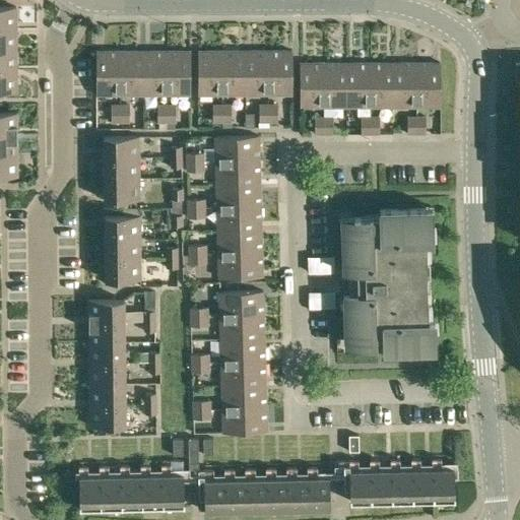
[(0,27),(14,27),(14,6),(0,5),(0,27)]
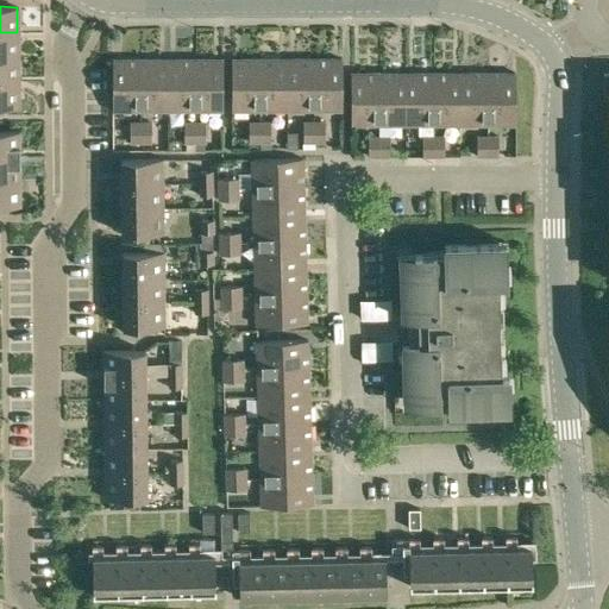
[(0,57),(17,57),(17,32),(0,32),(0,57)]
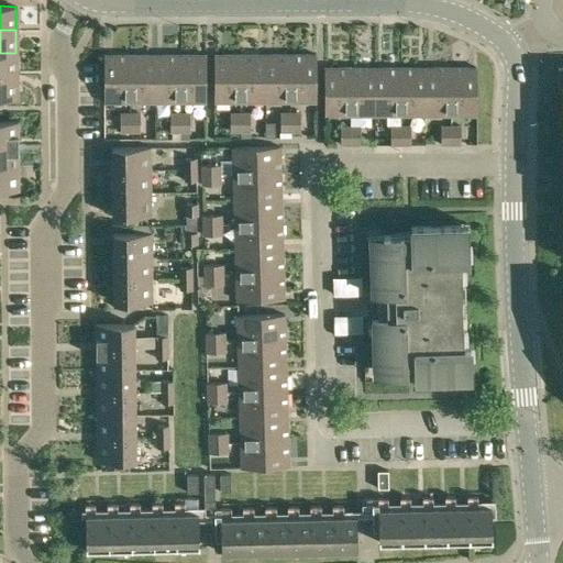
[(0,75),(17,76),(15,53),(0,53),(0,75)]
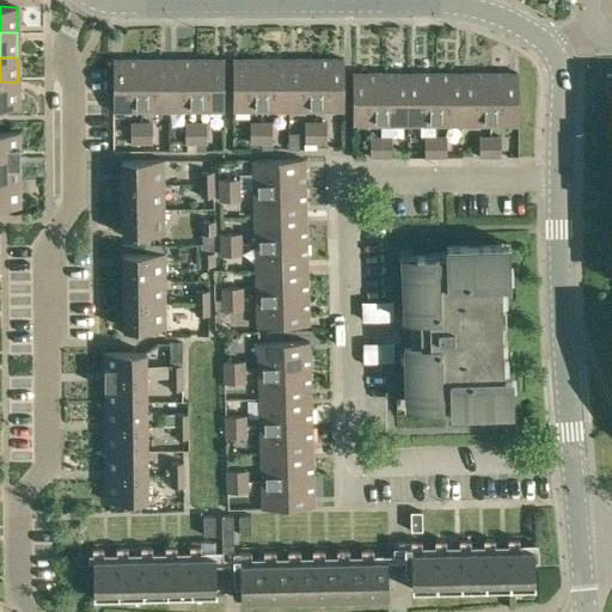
[(286,111),(313,111),(313,59),(286,60),(286,111)]
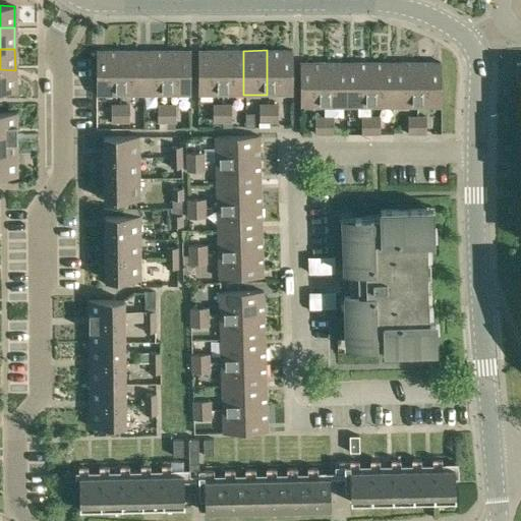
[(267,95),(290,95),(290,50),(267,50),(267,95)]
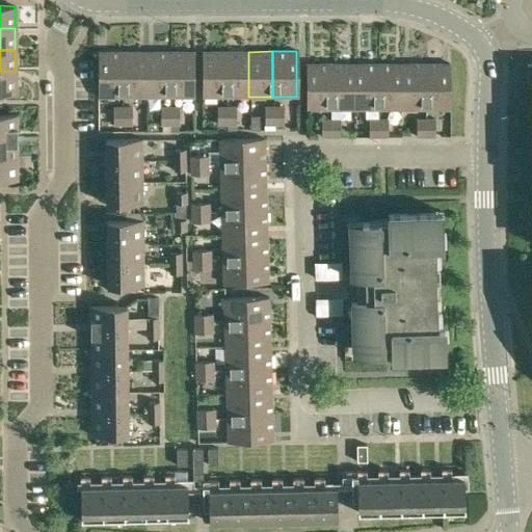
[(96,97),(120,97),(120,52),(96,53),(96,97)]
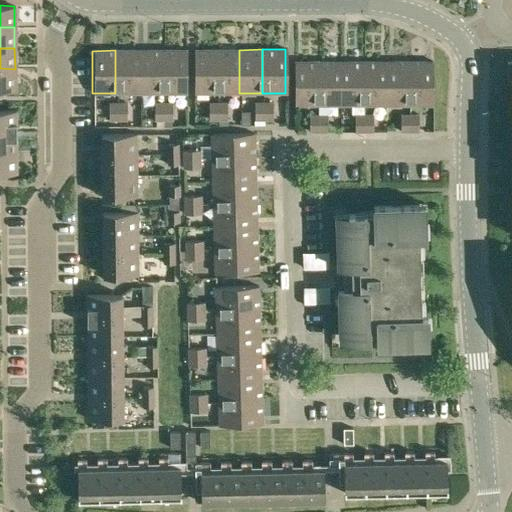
[(115,93),(138,93),(138,50),(115,50),(115,93)]
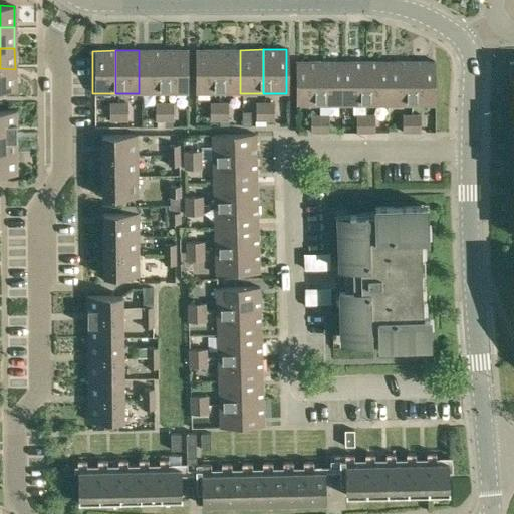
[(139,93),(162,93),(162,50),(139,50),(139,93)]
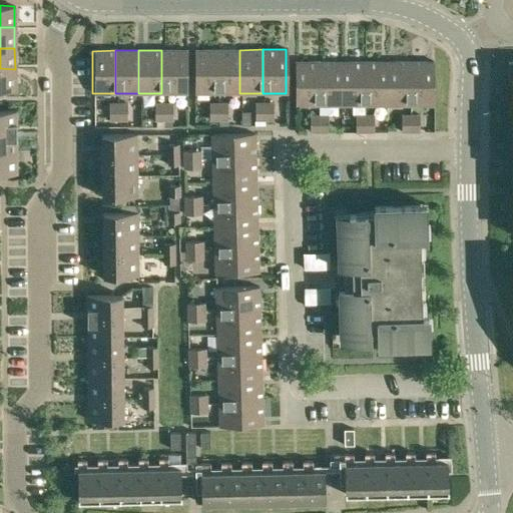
[(161,93),(184,93),(184,50),(161,50),(161,93)]
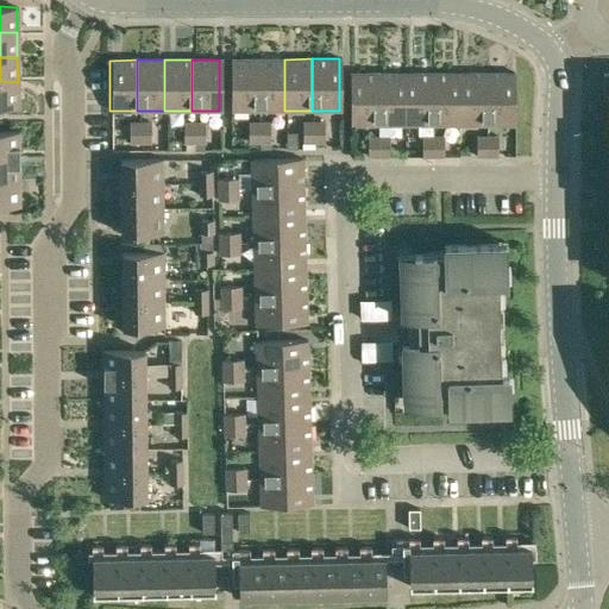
[(228,111),(257,111),(257,60),(228,60),(228,111)]
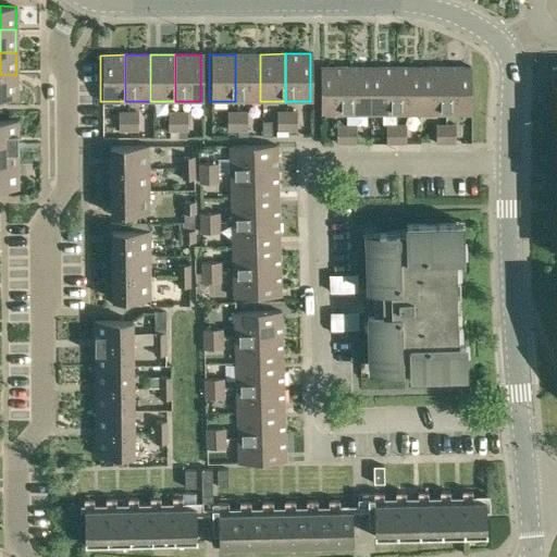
[(235,101),(260,101),(260,54),(235,54),(235,101)]
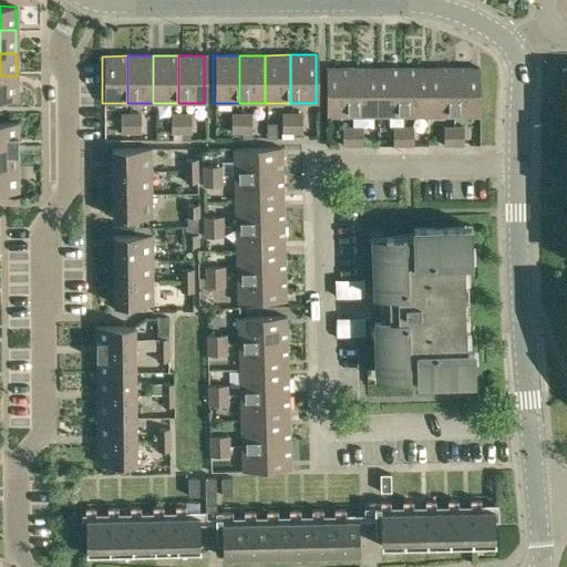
[(325,115),(350,115),(350,69),(325,69),(325,115)]
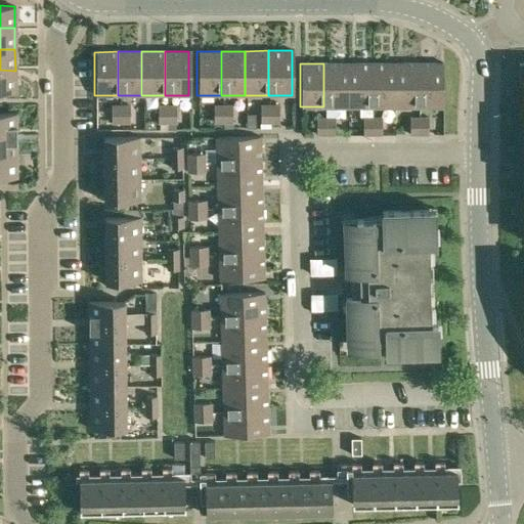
[(323,106),(347,106),(347,63),(323,63),(323,106)]
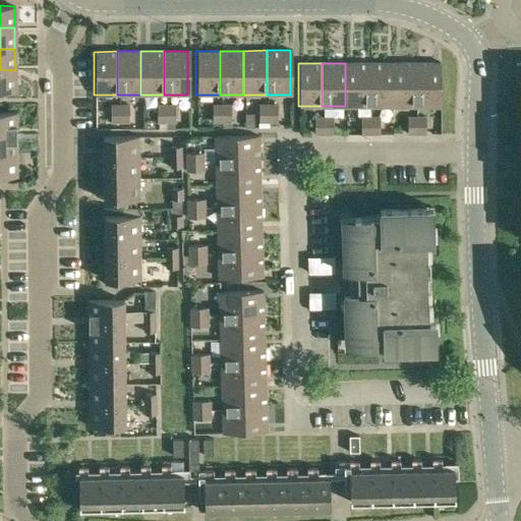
[(345,106),(368,106),(368,63),(345,63),(345,106)]
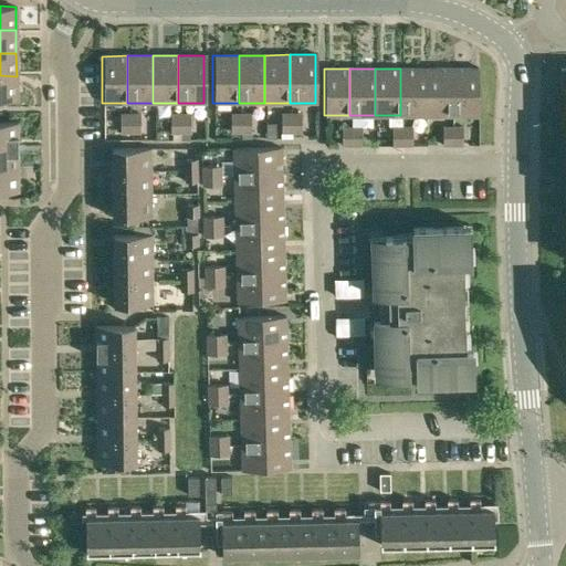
[(400,115),(426,115),(426,69),(400,69),(400,115)]
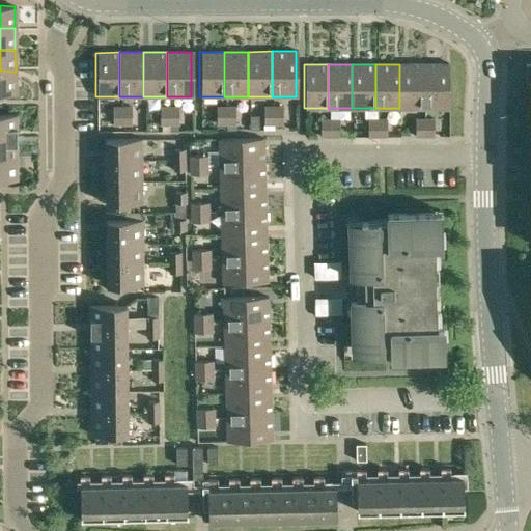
[(399,108),(423,108),(423,64),(399,64),(399,108)]
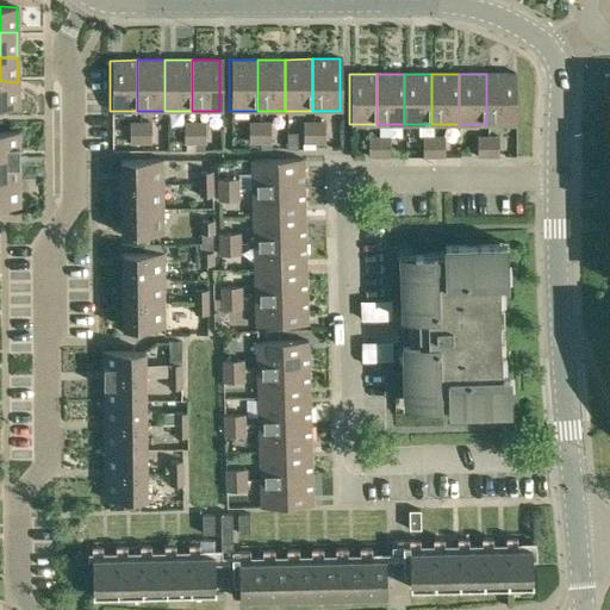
[(486,124),(515,124),(515,74),(486,74),(486,124)]
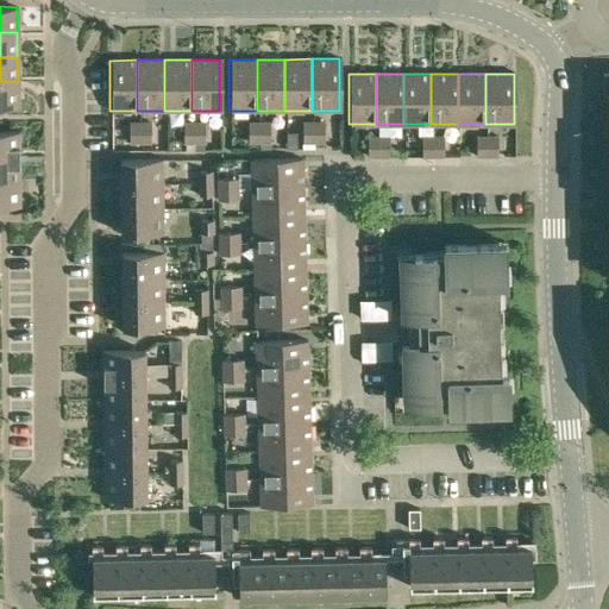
[(0,107),(18,107),(18,82),(0,81),(0,107)]
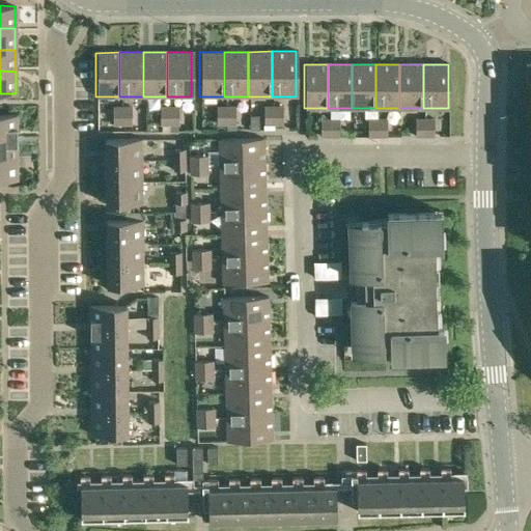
[(122,124),(122,106),(113,106),(113,124),(122,124)]
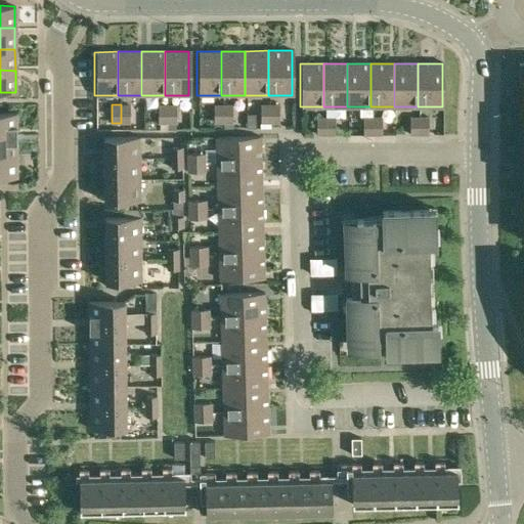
[(121,104),(121,123),(131,123),(130,104),(121,104)]
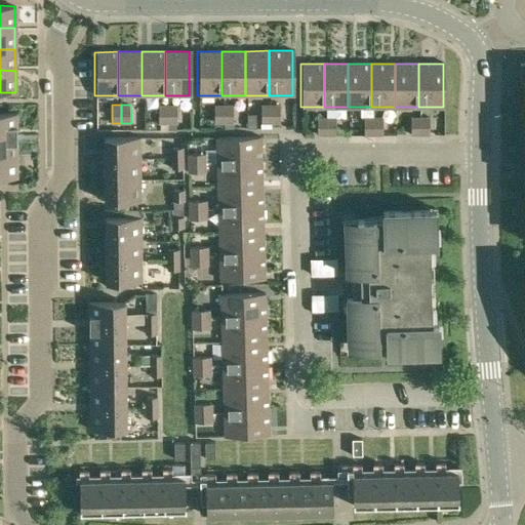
[(168,123),(168,105),(158,105),(159,123),(168,123)]
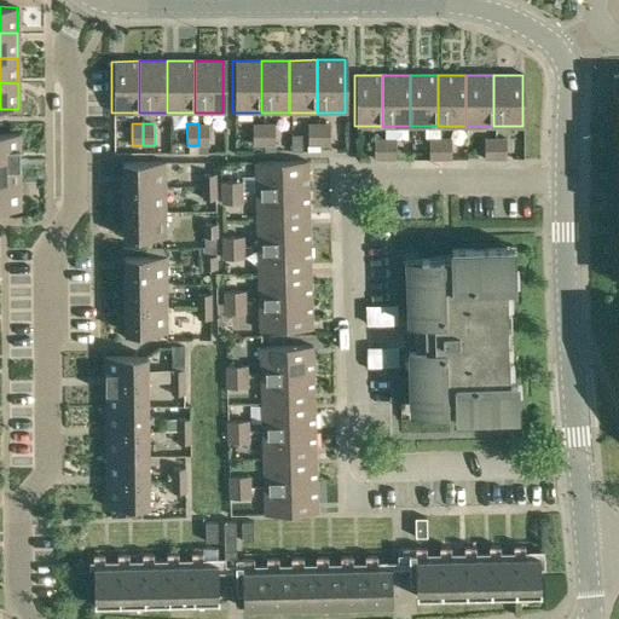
[(209,123),(198,123),(198,145),(209,145),(209,123)]
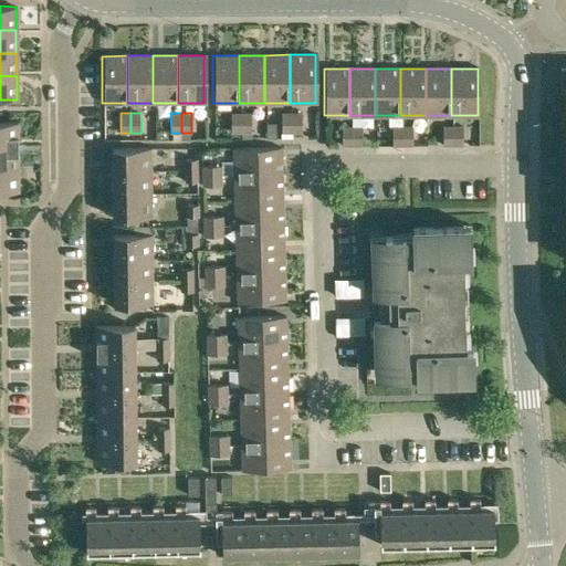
[(241,133),(241,113),(231,113),(231,133),(241,133)]
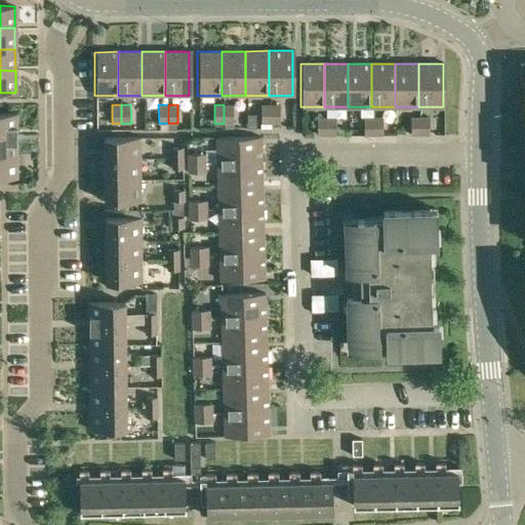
[(233,105),(224,105),(224,123),(233,123),(233,105)]
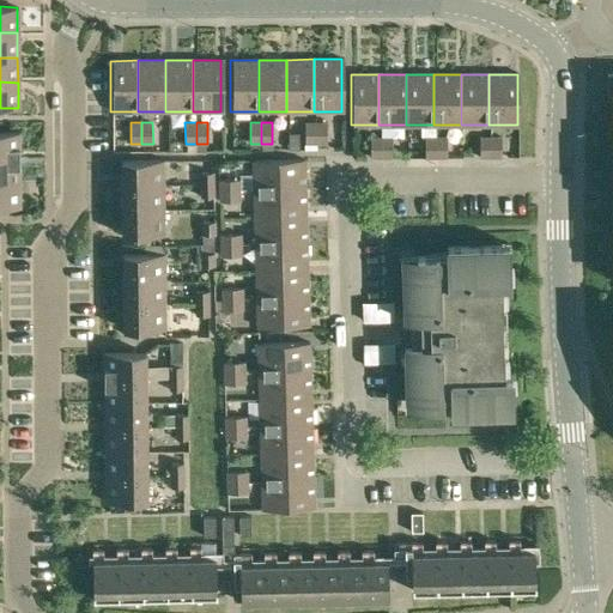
[(316,144),(316,122),(305,122),(305,144),(316,144)]
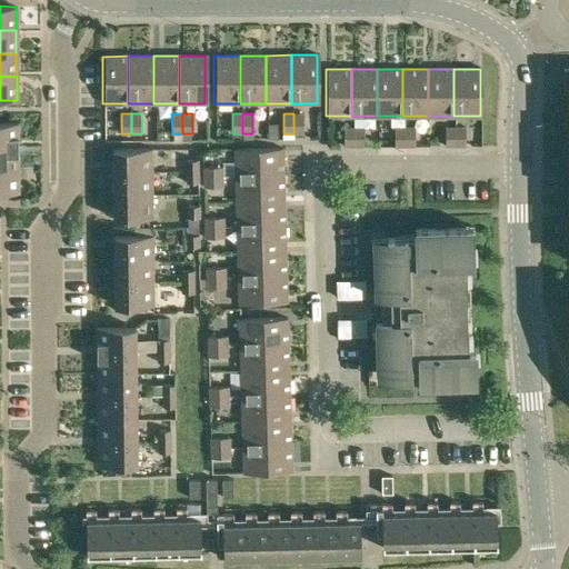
[(303,113),(293,113),(293,133),(303,133),(303,113)]
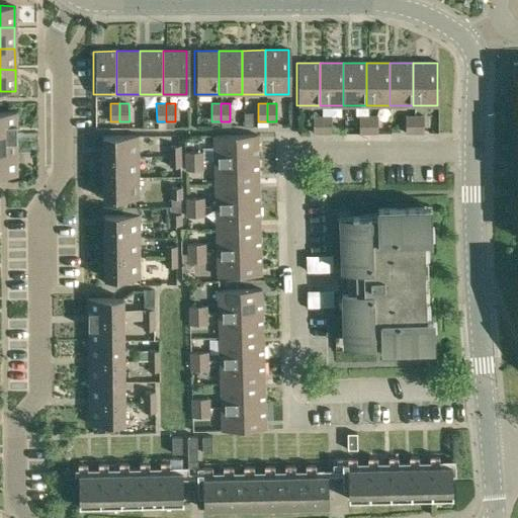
[(0,133),(15,133),(14,111),(0,111),(0,133)]
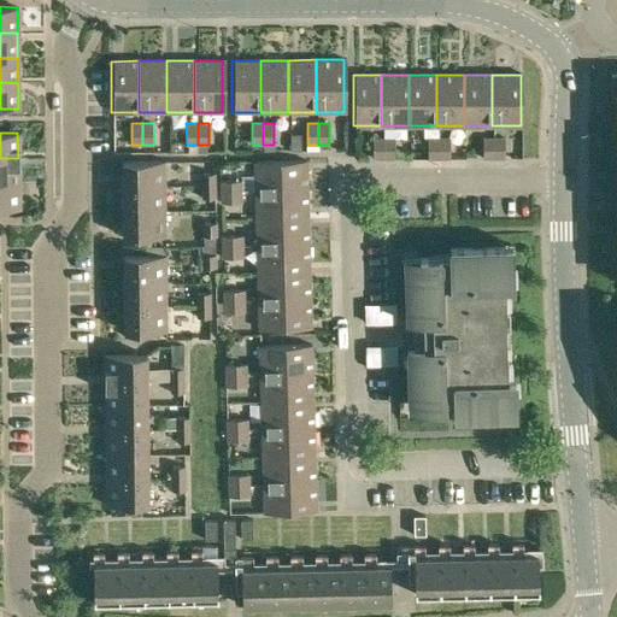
[(383,159),(383,137),(372,137),(372,159),(383,159)]
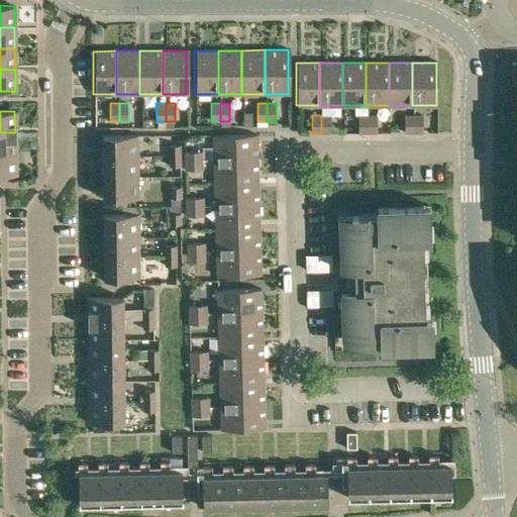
[(331,115),(321,115),(321,133),(330,133),(331,115)]
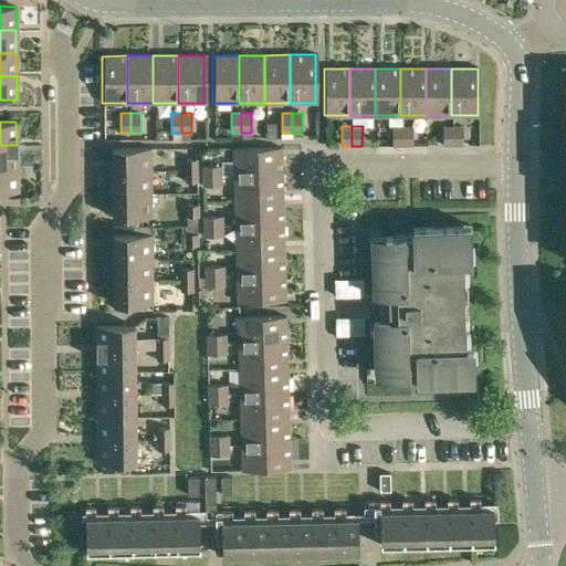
[(402,146),(402,126),(392,126),(392,146),(402,146)]
